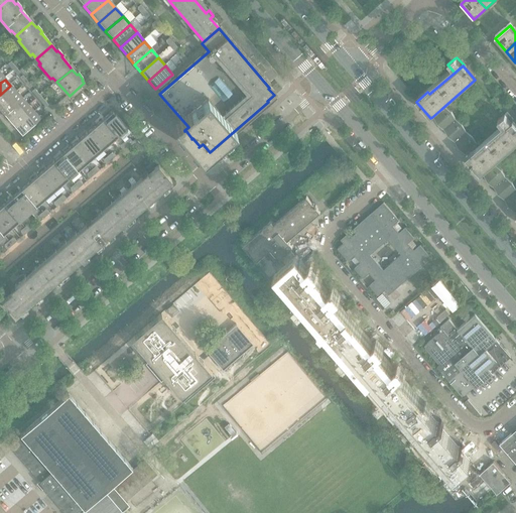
[(0,107),(16,93),(10,86),(0,95),(0,107)]
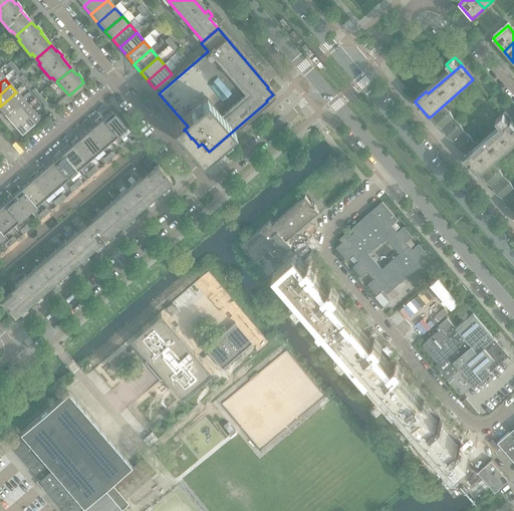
[(0,110),(4,115),(22,99),(16,92),(0,106),(0,110)]
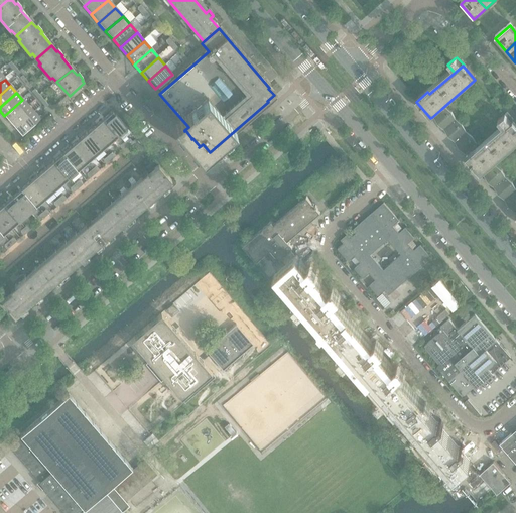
[(10,122),(28,107),(22,100),(4,116),(10,122)]
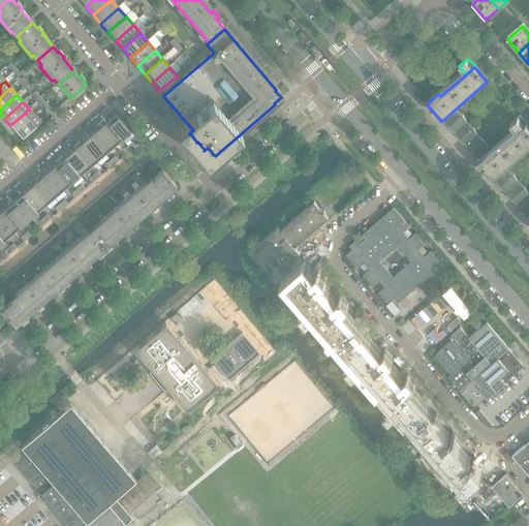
[(17,132),(35,117),(29,110),(10,125),(17,132)]
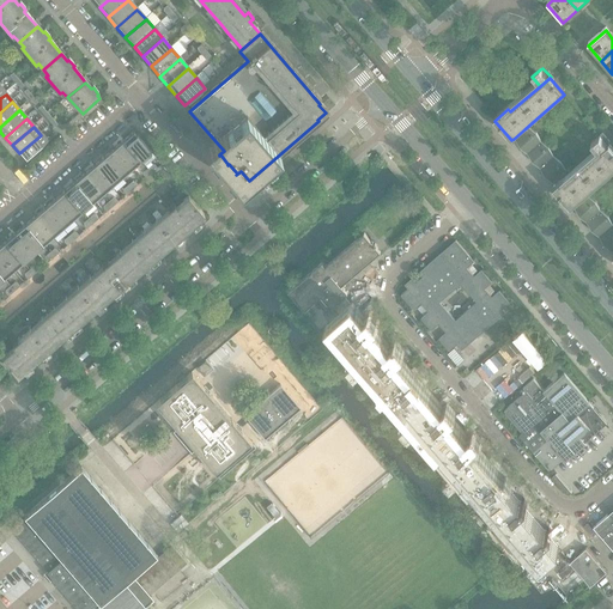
[(541,145),(536,136),(529,131),(528,129),(527,132),(525,129),(514,139),(515,141),(515,142),(522,148),(527,156),(528,157),(541,145)]
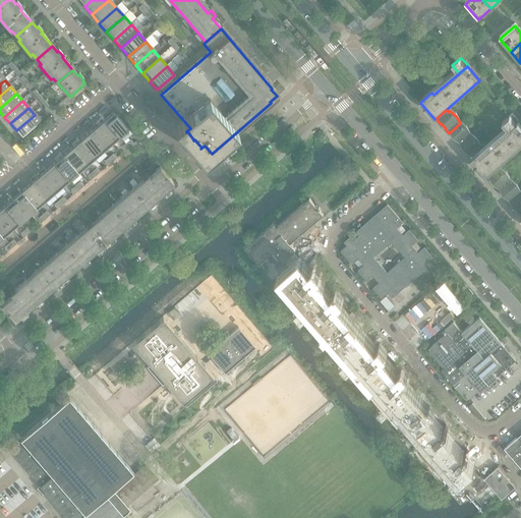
[(128,131),(114,114),(113,114),(105,121),(119,138),(128,131)]
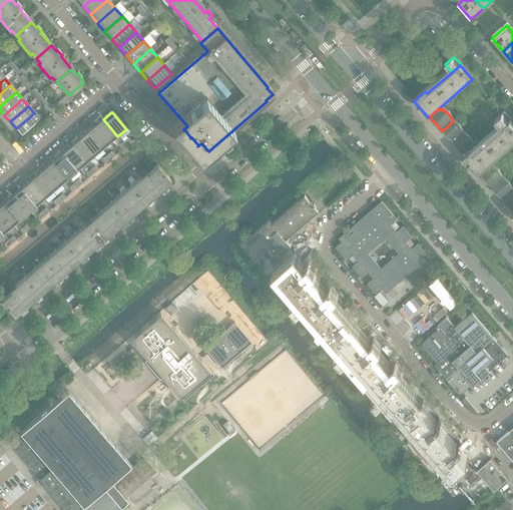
[(22,135),(40,120),(34,113),(16,128),(22,135)]
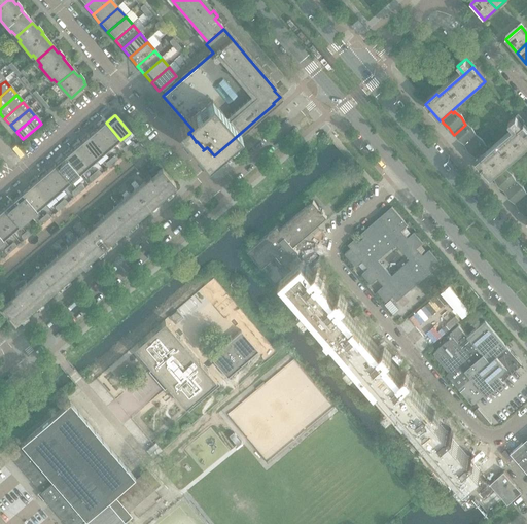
[(524,125),(518,117),(516,119),(508,126),(515,133),(523,126),(524,125)]
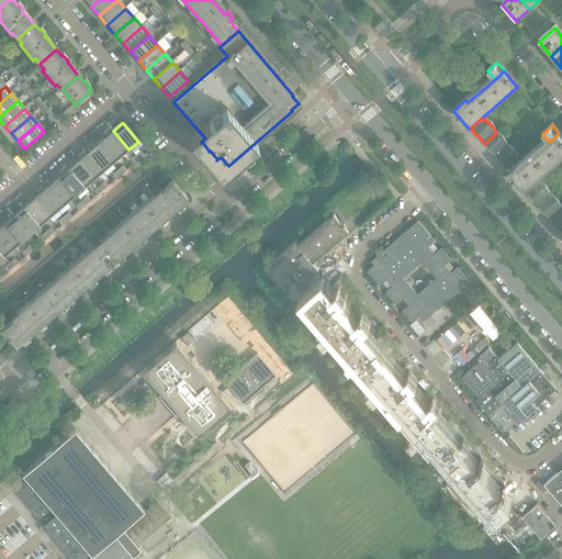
[(128,149),(113,131),(104,138),(120,157),(128,149)]
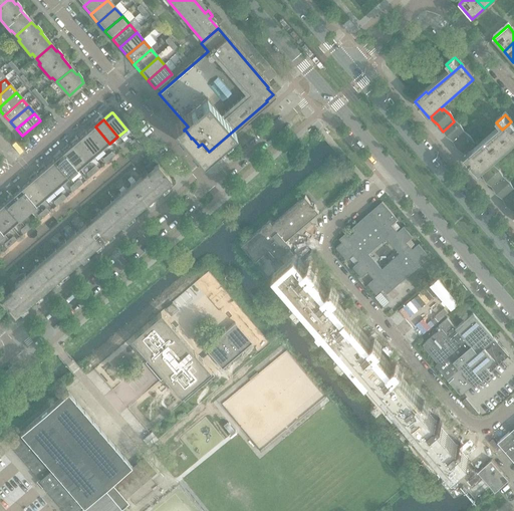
[(490,166),(478,151),(476,149),(475,150),(473,148),(475,146),(471,139),(464,134),(460,126),(454,121),(443,132),(449,137),(453,144),(459,149),(463,156),(465,158),(464,159),(478,176),(480,174),(482,176),(481,177),(482,177),(488,182),(492,189),(498,194),(502,201),(513,191),(510,185),(504,179),(503,179),(499,172),(493,167),(491,169),(489,166),(490,166)]
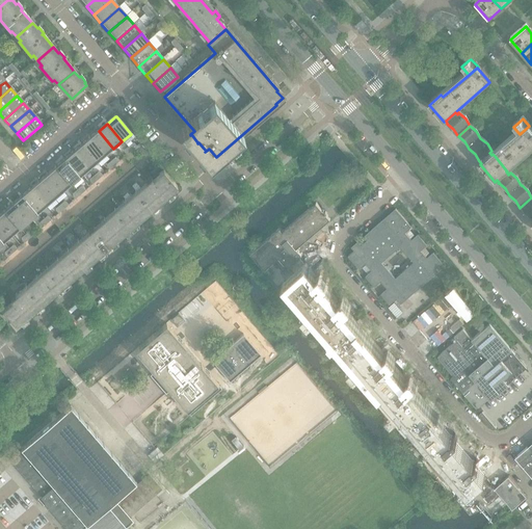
[(507,172),(531,150),(531,131),(528,127),(520,134),(495,156),(507,172)]
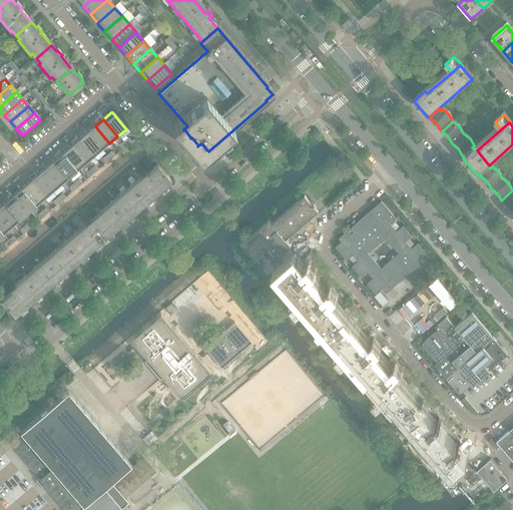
[(109,143),(95,126),(86,133),(101,150),(109,143)]
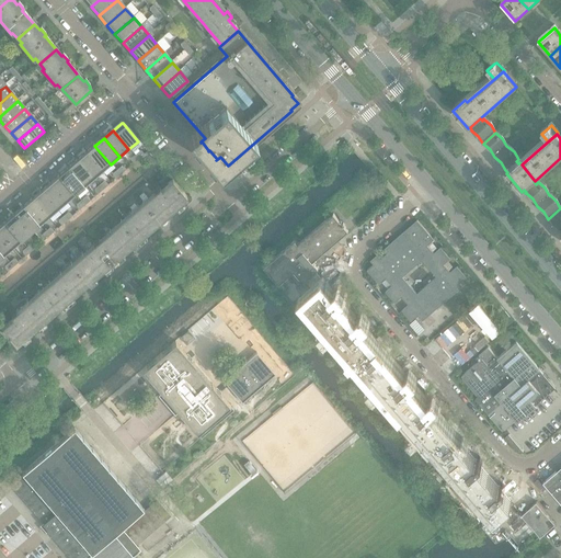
[(111,164),(94,146),(86,154),(102,172),(111,164)]
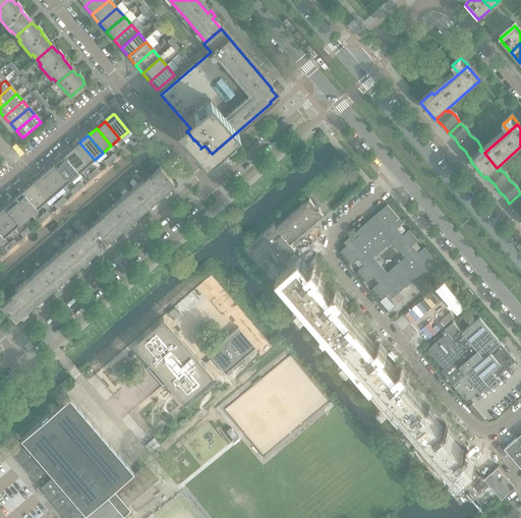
[(95,160),(79,142),(71,150),(87,167),(95,160)]
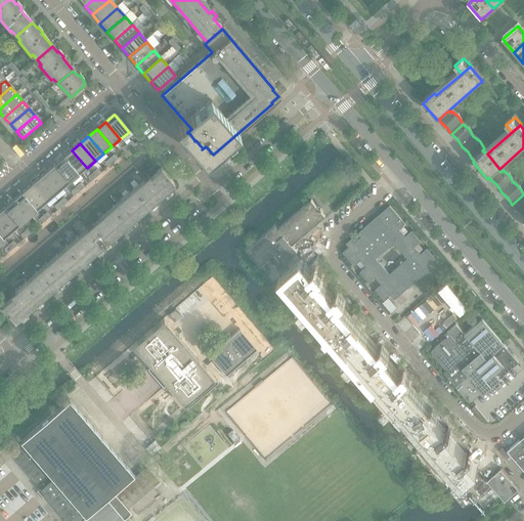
[(87,168),(72,150),(63,158),(79,175),(87,168)]
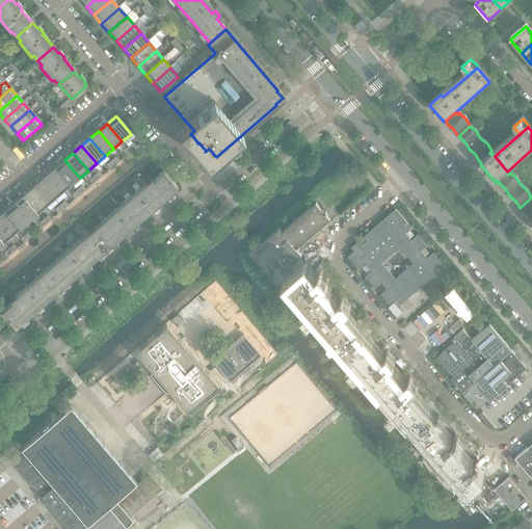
[(80,178),(64,160),(56,167),(71,186),(80,178)]
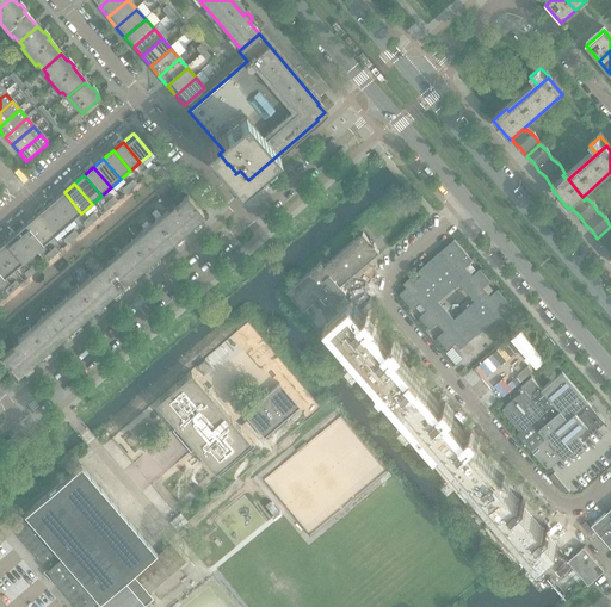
[(81,214),(65,192),(54,202),(72,222),(81,214)]
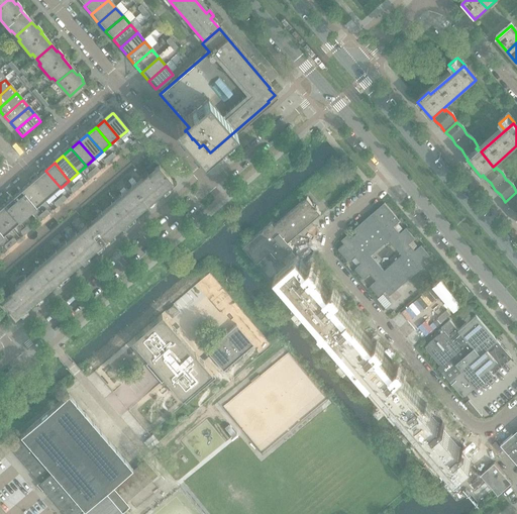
[(108,242),(106,239),(116,230),(132,216),(172,183),(159,168),(148,176),(145,174),(141,178),(143,181),(93,224),(90,221),(85,226),(88,228),(16,290),(14,287),(9,291),(9,292),(11,294),(1,303),(14,318),(33,301),(66,273),(87,255),(94,248),(101,243),(104,246),(108,242)]
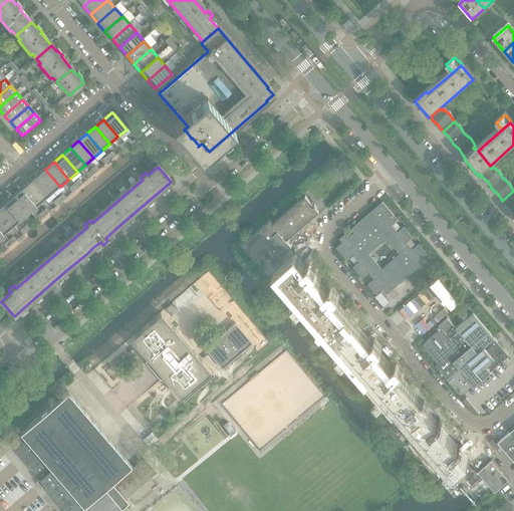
[(60,187),(45,170),(37,177),(52,194),(60,187)]
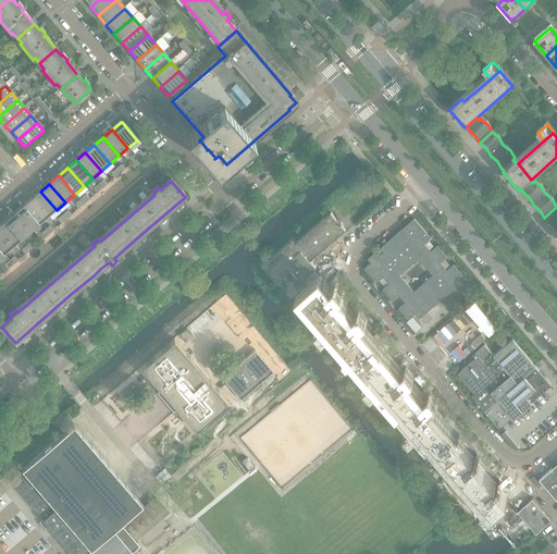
[(57,210),(40,192),(32,199),(48,218),(57,210)]
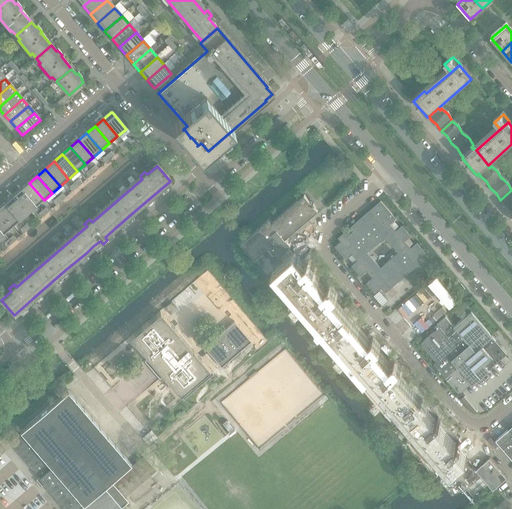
[(44,200),(29,183),(21,190),(35,207),(44,200)]
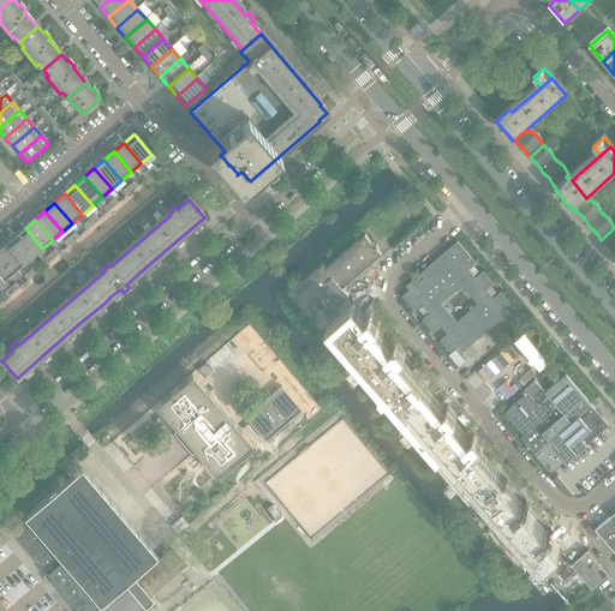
[(42,249),(25,228),(16,237),(33,257),(42,249)]
